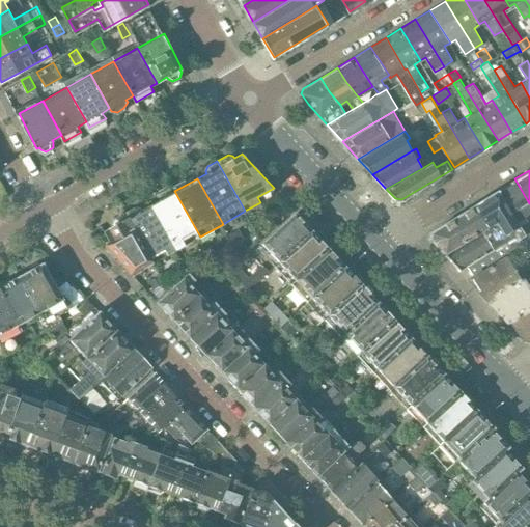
[(529,203),(514,178),(498,189),(529,239),(529,203)]
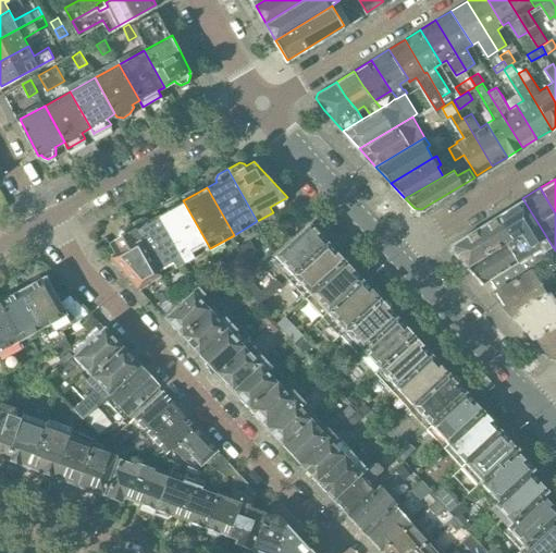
[(522,198),(498,213),(513,236),(520,232),(529,245),(538,260),(546,255),(555,250),(522,198)]
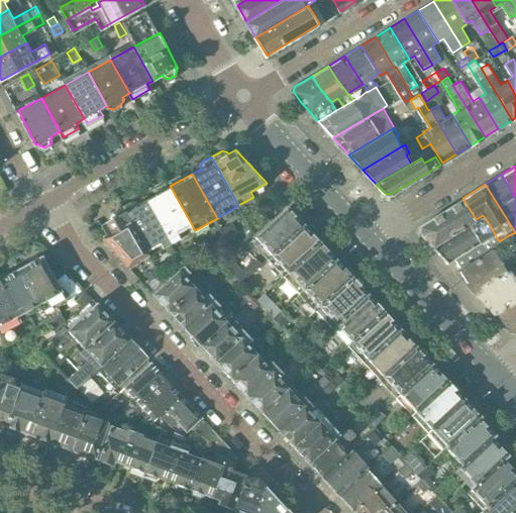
[(157,194),(147,199),(172,242),(195,230),(170,186),(169,187),(157,194)]
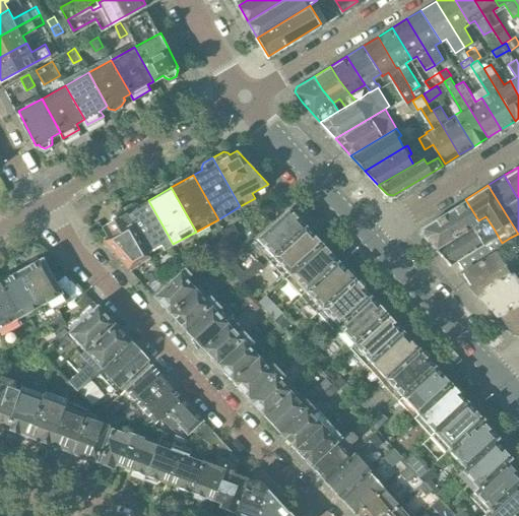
[(267,202),(273,215),(283,210),(277,197),(267,202)]
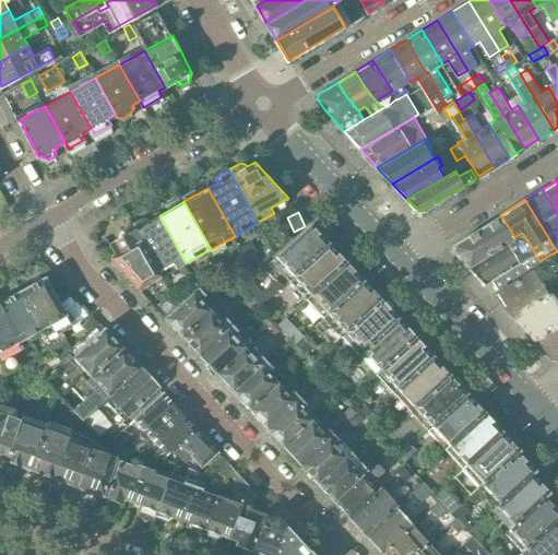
[(452,249),(469,266),(514,237),(500,214),(453,243),(452,249)]
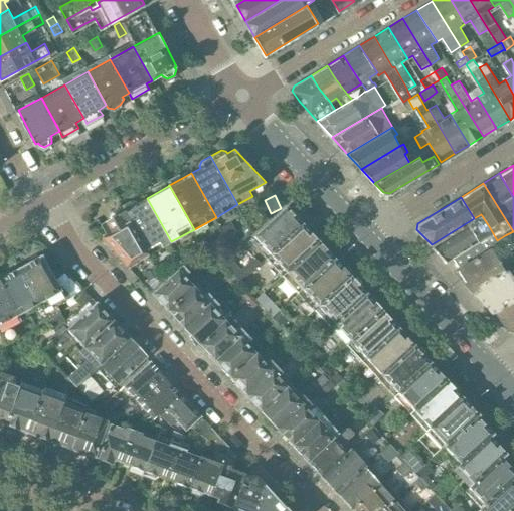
[(133,199),(122,205),(146,248),(160,240),(163,246),(171,241),(147,198),(138,203),(137,201),(133,199)]
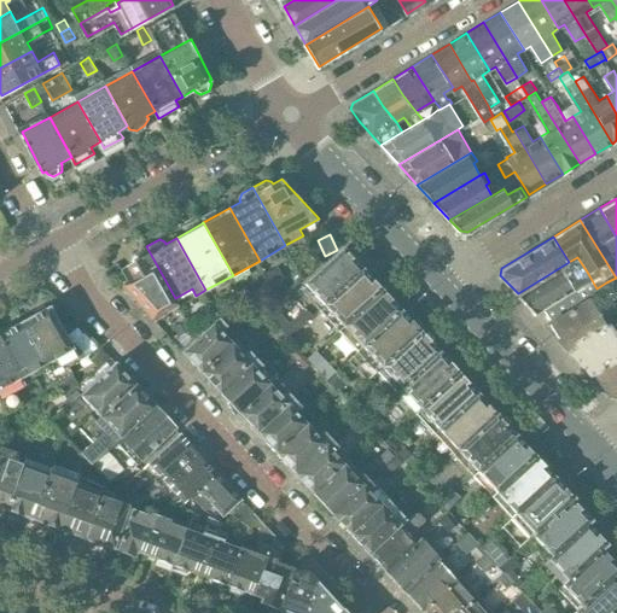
[(155,319),(179,304),(175,298),(146,246),(135,252),(133,258),(134,261),(122,268),(128,279),(124,280),(124,285),(155,319)]
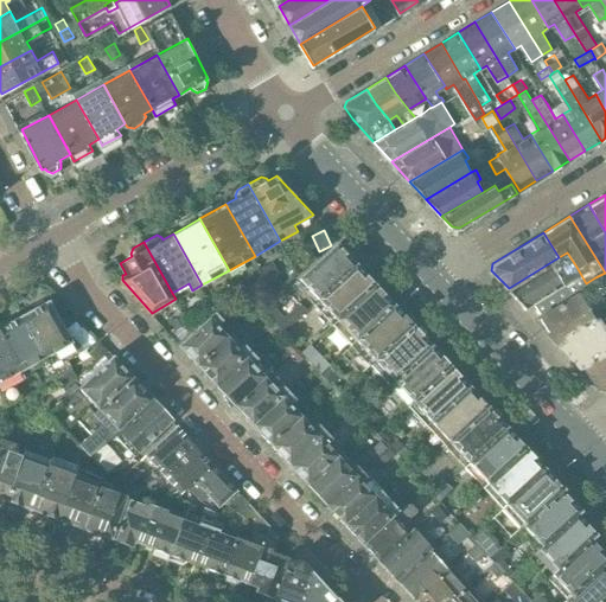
[(356,262),(337,242),(294,281),(313,301),(356,262)]
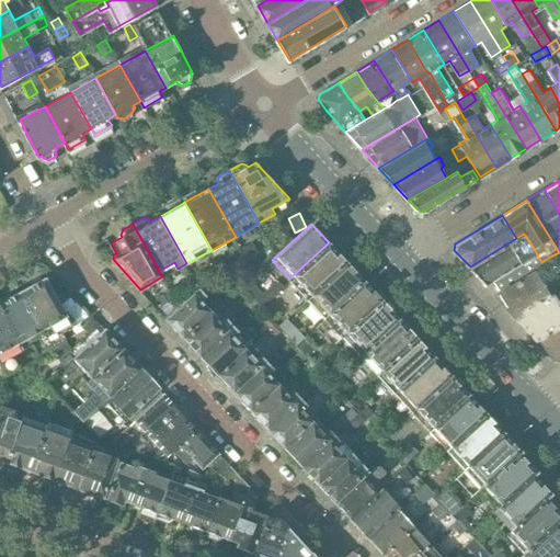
[(494,279),(501,288),(534,266),(541,262),(533,247),(524,234),(516,238),(470,266),(486,284),(494,279)]
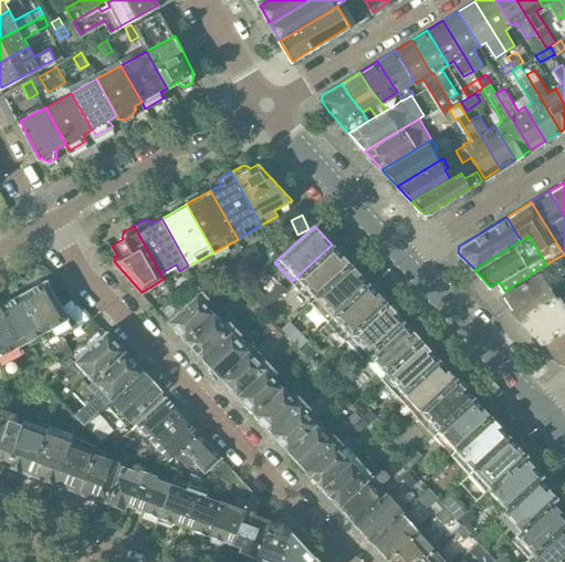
[(257,241),(243,248),(250,260),(263,252),(257,241)]
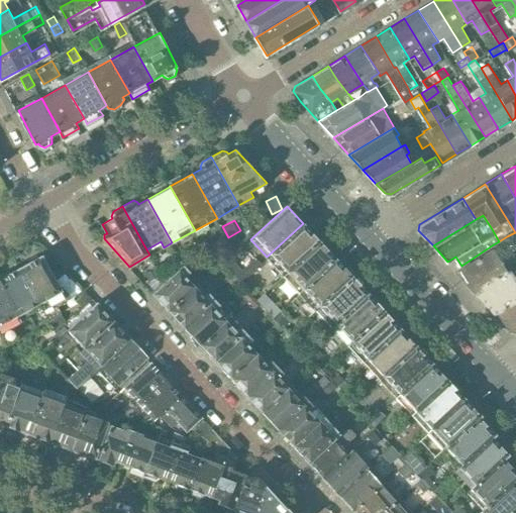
[(319,240),(303,223),(267,257),(277,267),(266,277),(261,272),(248,283),(261,295),(283,274),(319,240)]
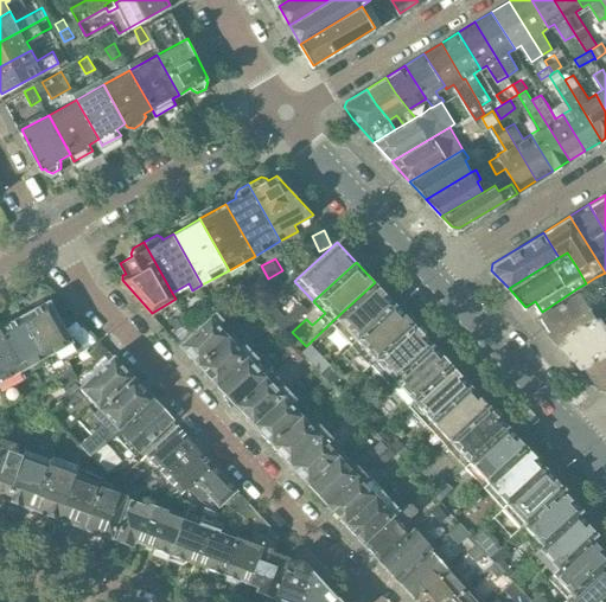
[(394,303),(375,282),(332,321),(351,341),(394,303)]
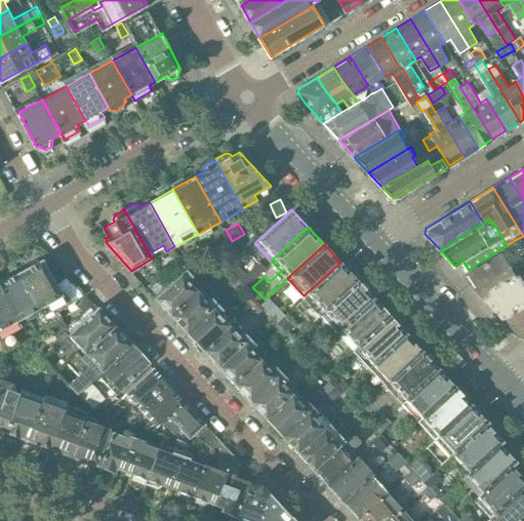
[(499,249),(469,270),(468,270),(472,279),(477,285),(475,287),(482,295),(518,273),(518,272),(515,274),(499,249)]
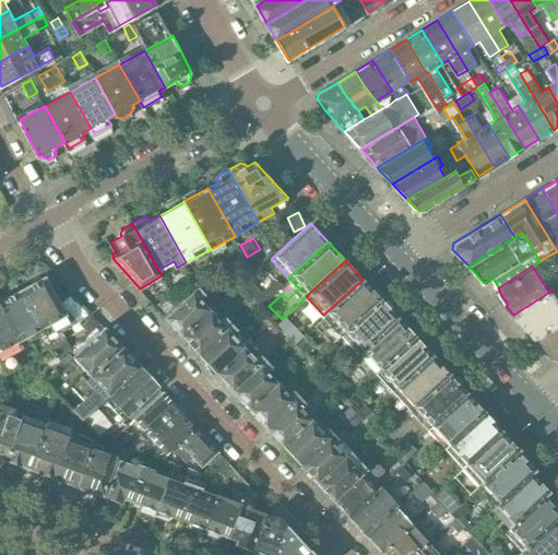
[(32,283),(22,288),(52,343),(59,358),(69,350),(72,347),(62,330),(73,325),(70,319),(46,275),(43,276),(39,274),(32,279),(32,283)]
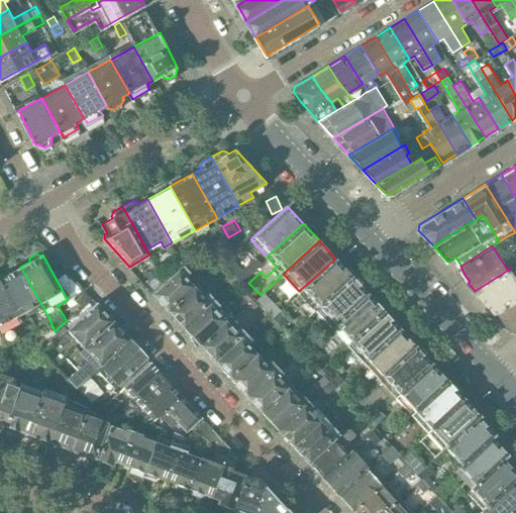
[(228,253),(222,261),(241,281),(261,262),(254,255),(242,268),(228,253)]
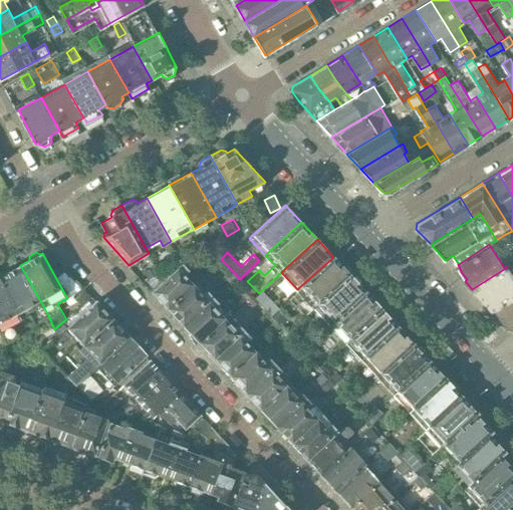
[(297,289),(313,306),(349,274),(333,257),(297,289)]
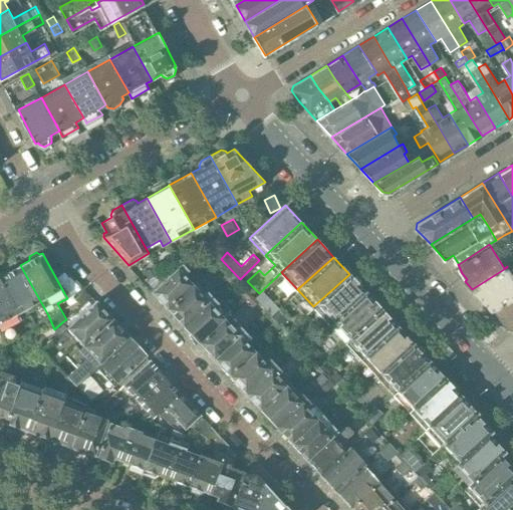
[(183,263),(153,290),(169,307),(195,283),(192,280),(186,274),(190,270),(183,263)]
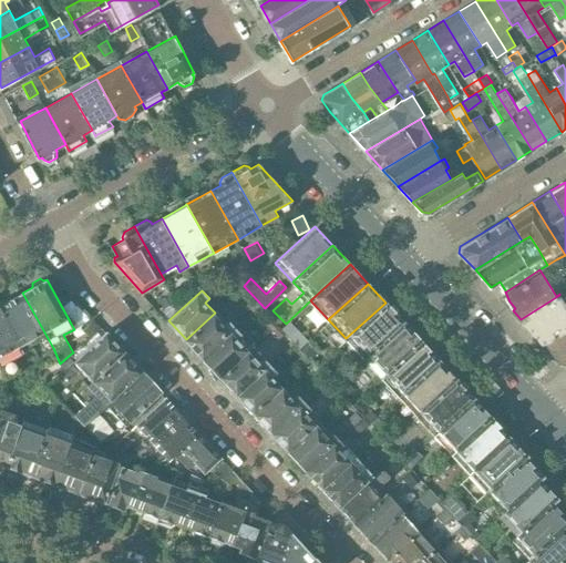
[(0,305),(0,309),(23,351),(33,345),(40,356),(53,348),(22,293),(11,299),(10,296),(0,300),(0,304),(0,305)]
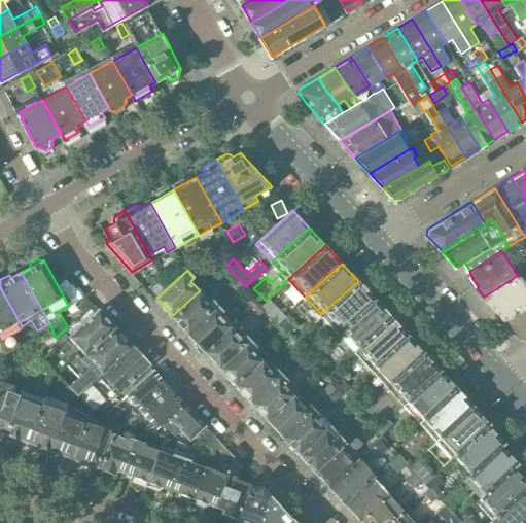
[(158,272),(149,277),(152,282),(161,277),(158,272)]
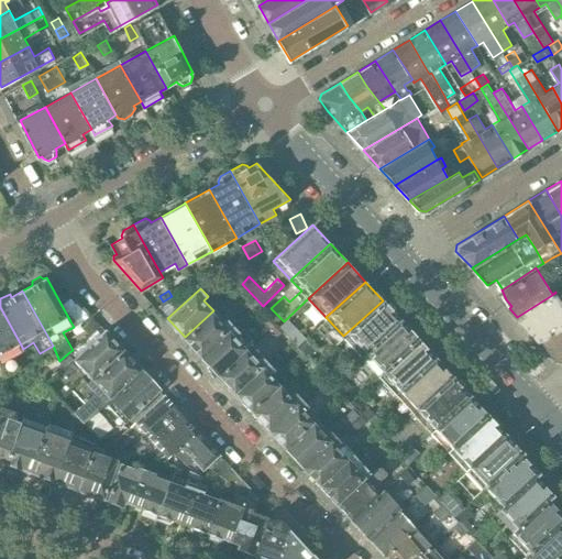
[(517,317),(538,339),(561,324),(561,302),(555,293),(517,317)]
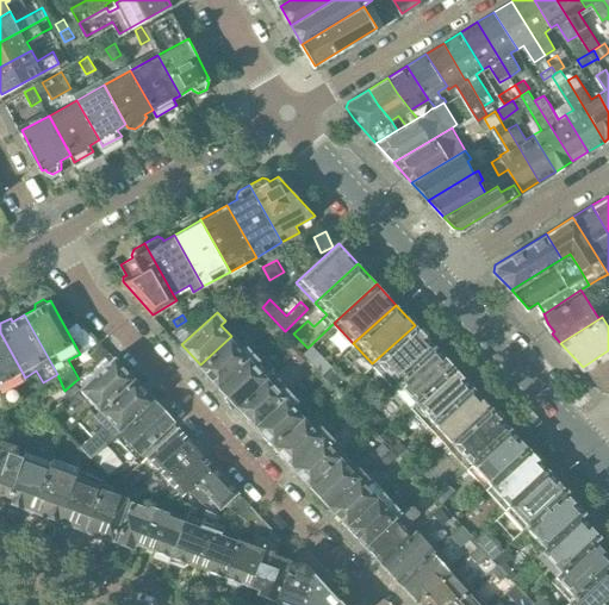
[(434,345),(415,325),(372,363),(392,385),(434,345)]
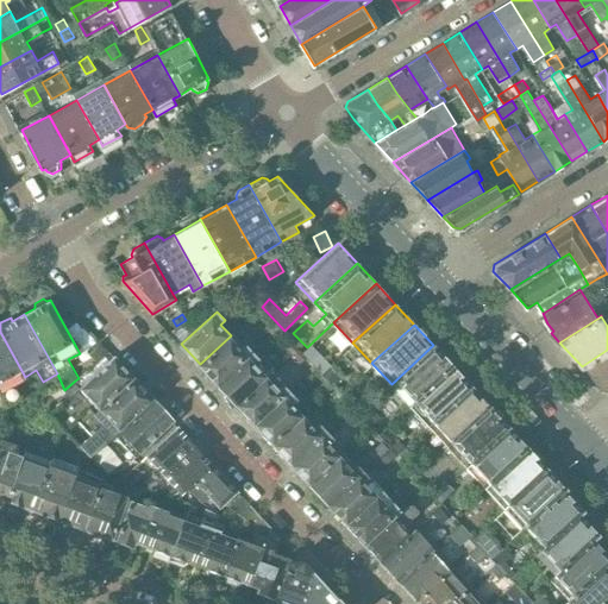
[(86,331),(79,338),(85,345),(93,339),(86,331)]
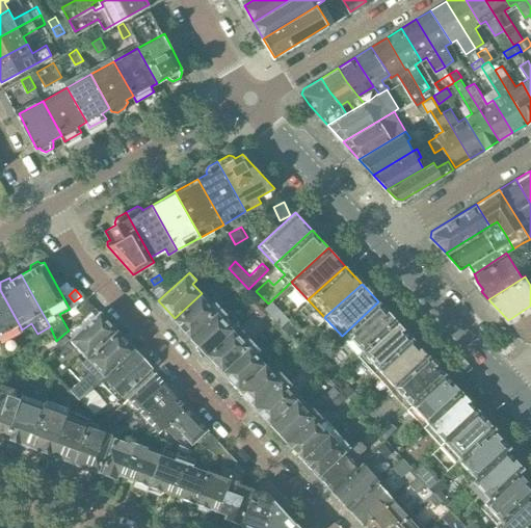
[(22,330),(0,290),(0,334),(3,332),(7,339),(0,343),(1,344),(5,351),(18,344),(12,335),(22,330)]
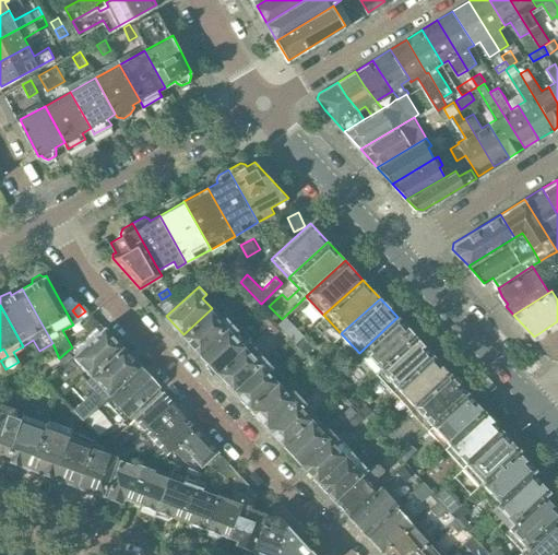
[(212,308),(183,334),(200,353),(234,322),(227,315),(222,319),(215,311),(212,308)]
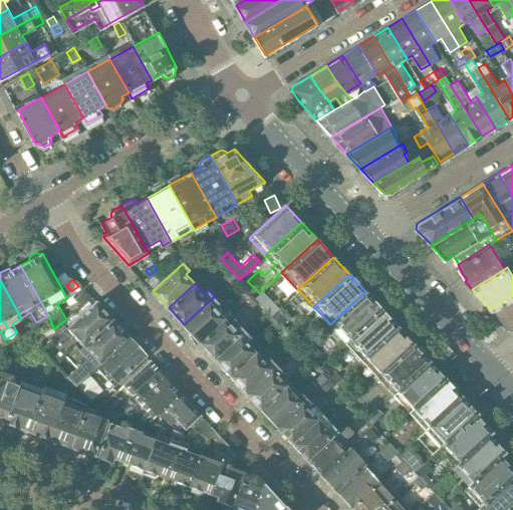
[(246,297),(247,296),(248,297),(253,292),(246,285),(240,291),(246,297)]
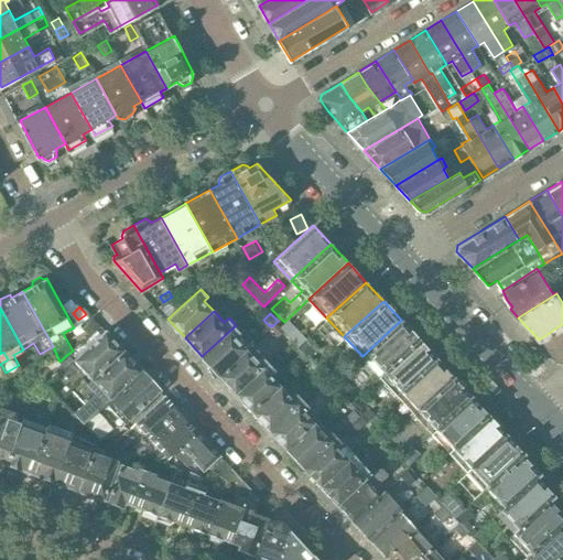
[(419,338),(401,320),(363,356),(379,375),(419,338)]
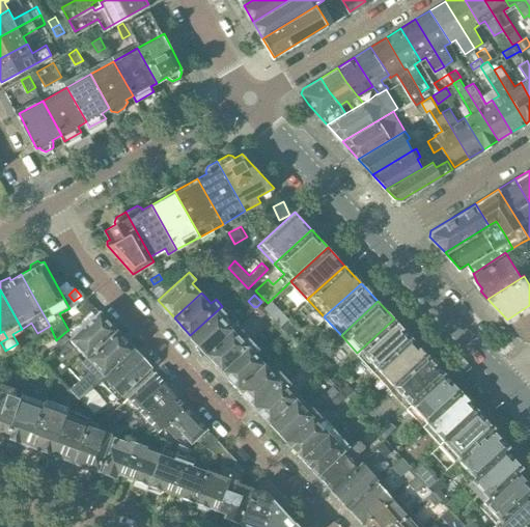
[(268,310),(261,302),(256,307),(262,315),(268,310)]
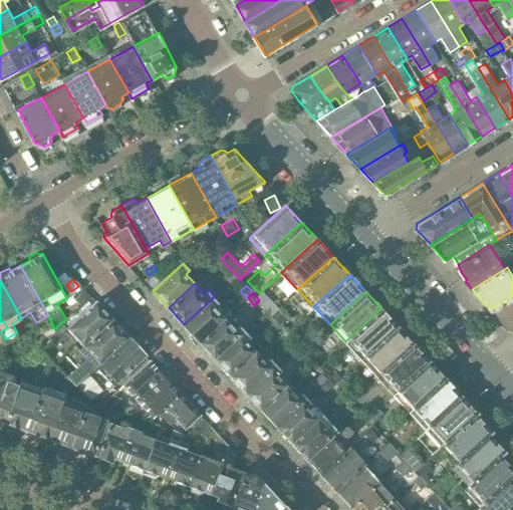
[(498,315),(504,322),(505,321),(508,327),(512,327),(512,295),(491,309),(492,310),(494,309),(498,315)]
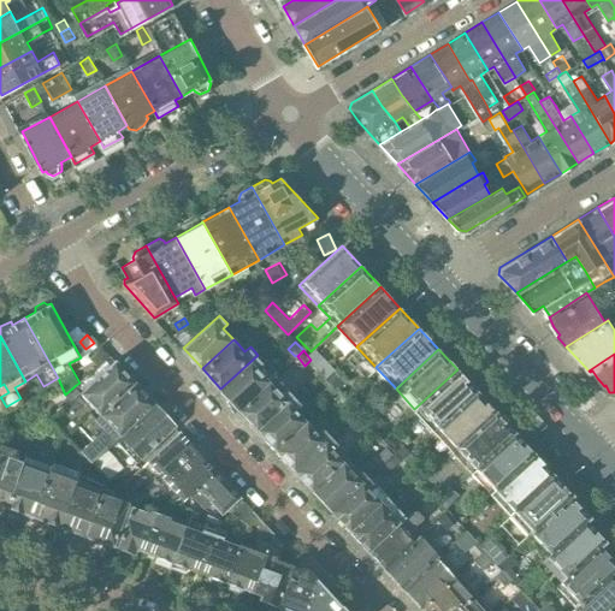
[(258,355),(220,389),(240,409),(271,380),(267,375),(260,367),(265,363),(258,355)]
